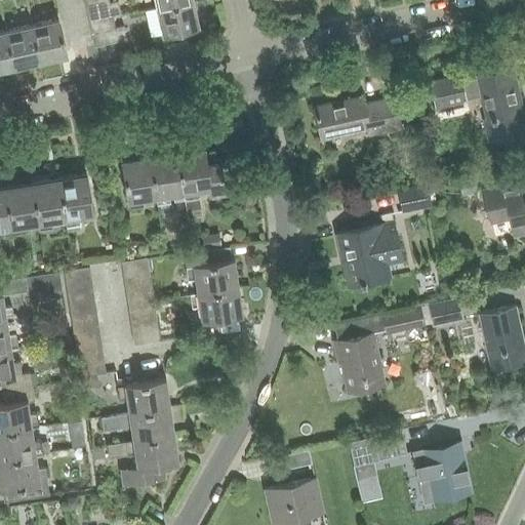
[(192,0),(187,0),(156,7),(162,34),(167,33),(183,29),(198,26),(192,0)]
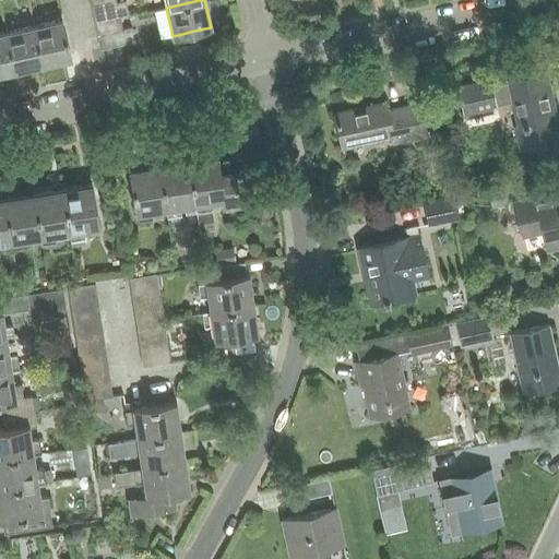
[(94,22),(119,16),(129,14),(126,1),(116,3),(91,9),(94,22)]
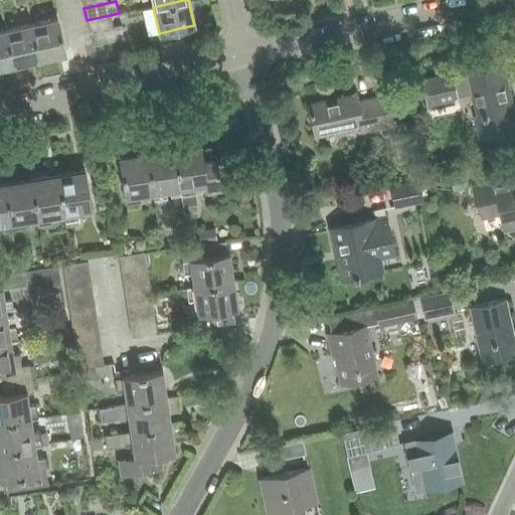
[(113,27),(110,15),(87,20),(89,32),(113,27)]
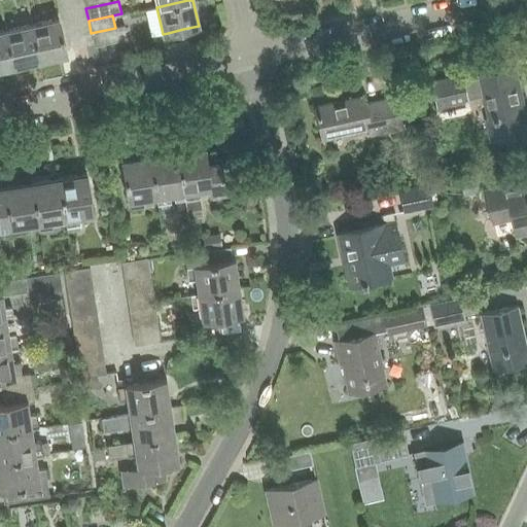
[(31,25),(39,61),(66,56),(58,20),(31,25)]
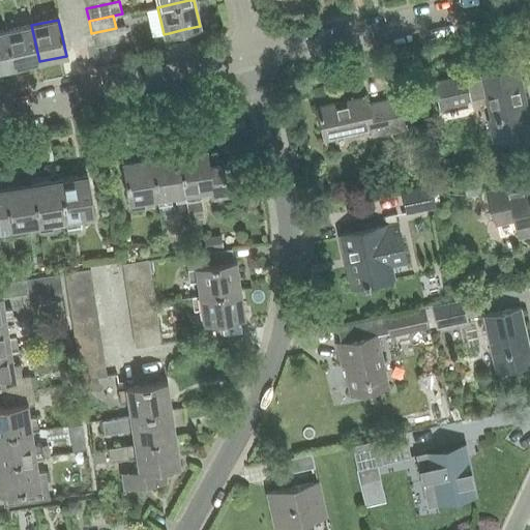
[(31,25),(5,31),(13,67),(39,61),(31,25)]
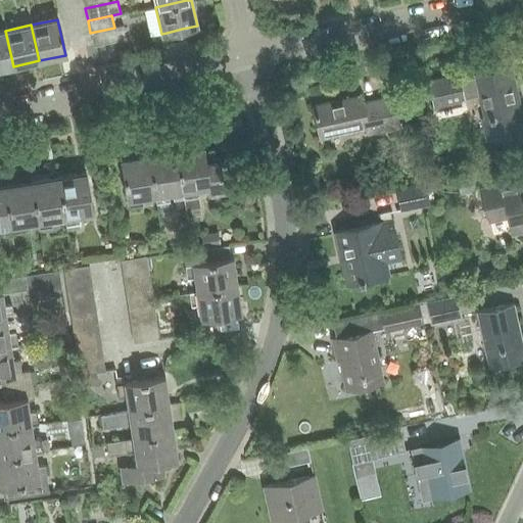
[(90,33),(93,46),(126,39),(123,26),(114,28),(90,33)]
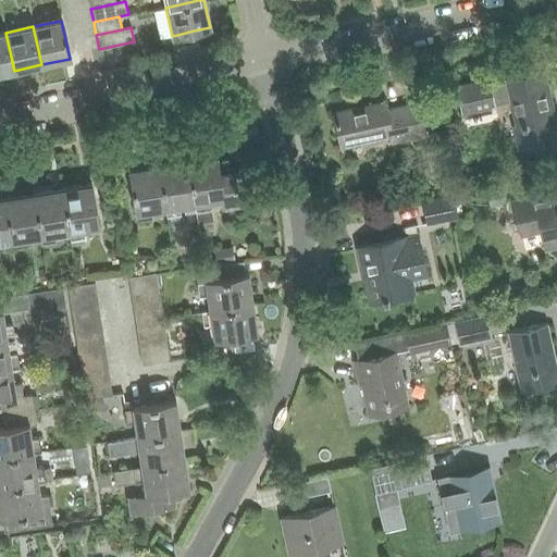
[(194,31),(177,35),(180,42),(196,39),(194,31)]
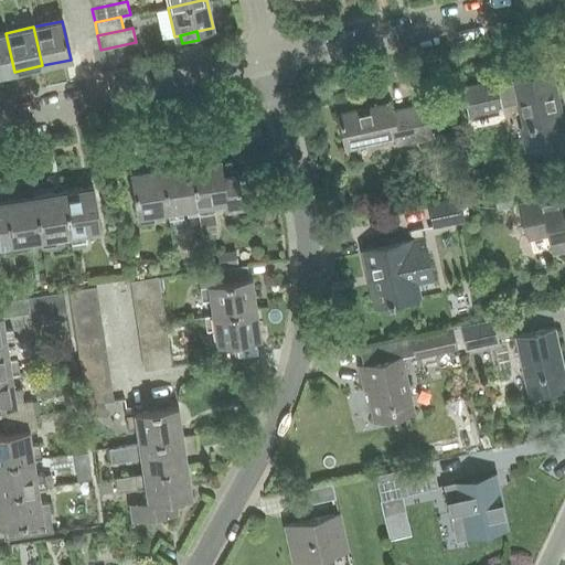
[(6,33),(0,34),(0,74),(14,72),(6,33)]
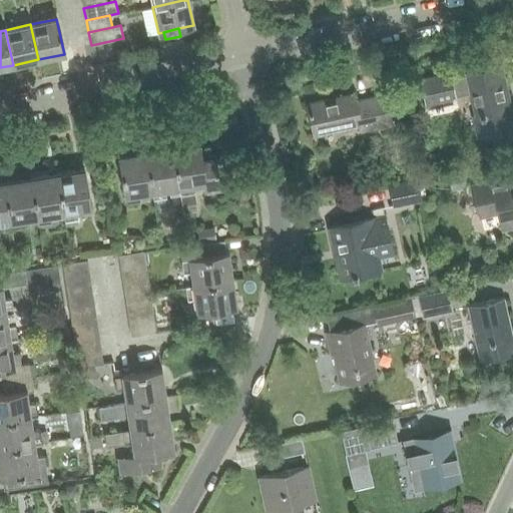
[(182,39),(163,43),(165,51),(184,47),(182,39)]
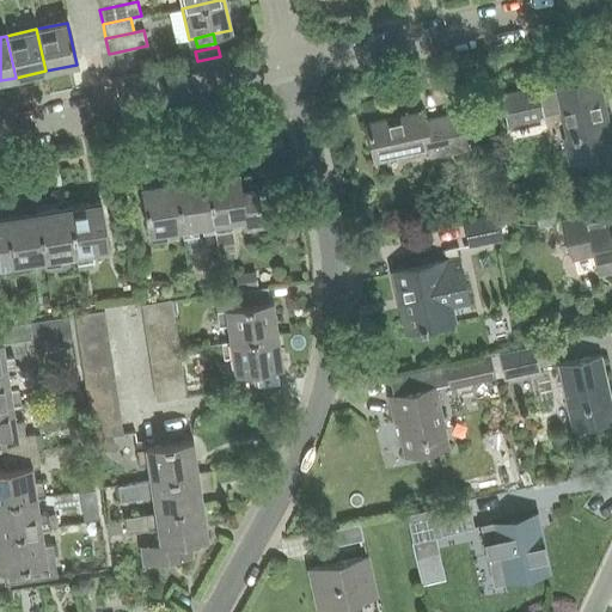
[(543,115),(560,111),(560,112),(564,112),(569,136),(562,138),(568,165),(611,155),(611,134),(599,77),(554,86),(555,90),(538,93),(537,85),(499,93),(507,128),(544,120),(543,115)]
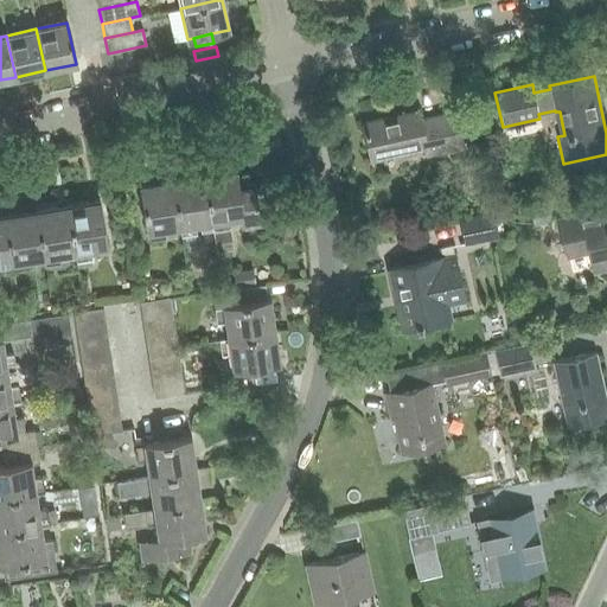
[(423,149),(425,157),(462,148),(454,112),(419,120),(417,110),(362,122),(370,160),(423,149)]
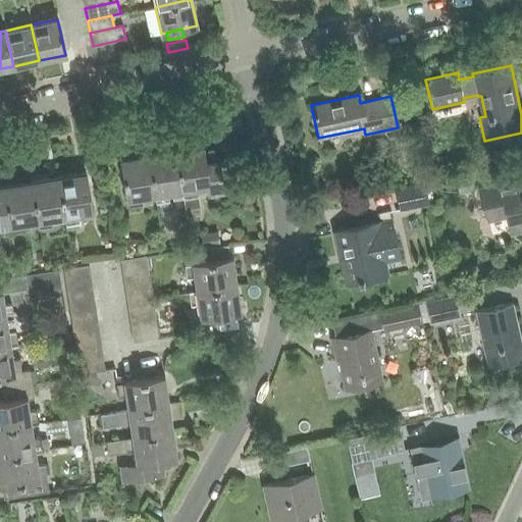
[(202,146),(174,150),(180,191),(181,199),(195,197),(194,189),(207,187),(208,195),(222,193),(217,159),(204,161),(202,146)]
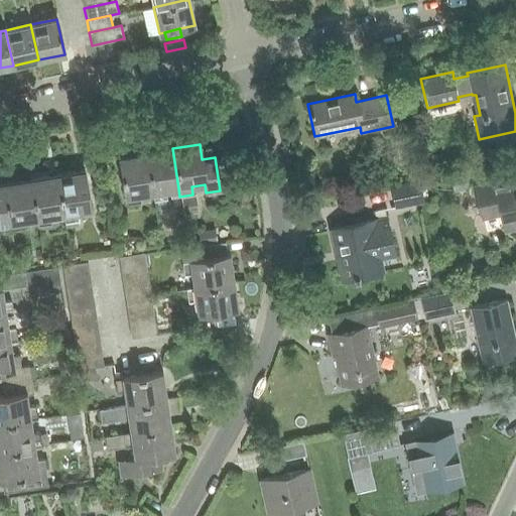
[(145,152),(151,192),(152,202),(166,199),(165,190),(178,188),(172,148),(145,152)]
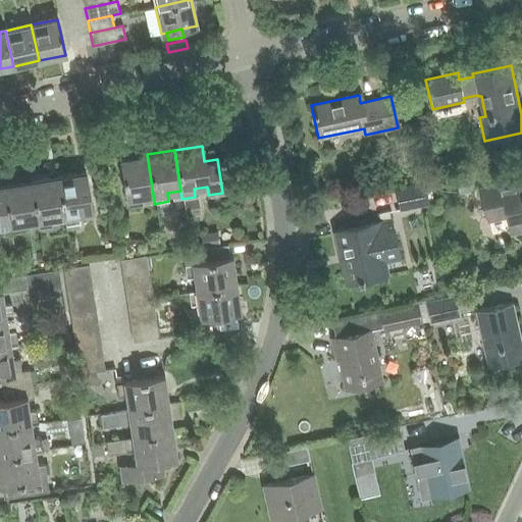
[(139,197),(153,195),(147,154),(119,159),(126,202),(127,201),(128,208),(141,206),(139,197)]
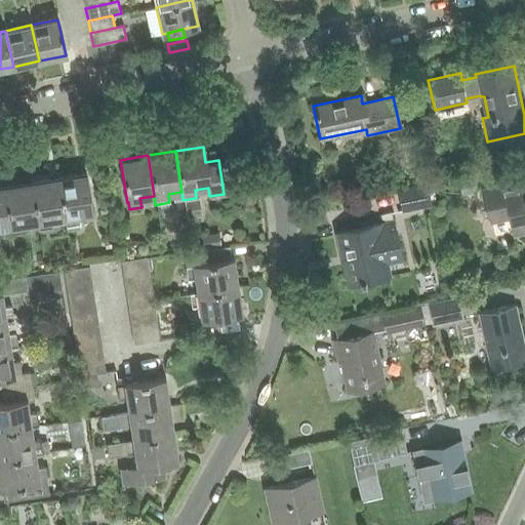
[(57,177),(64,218),(66,227),(79,225),(78,216),(91,214),(85,173),(57,177)]
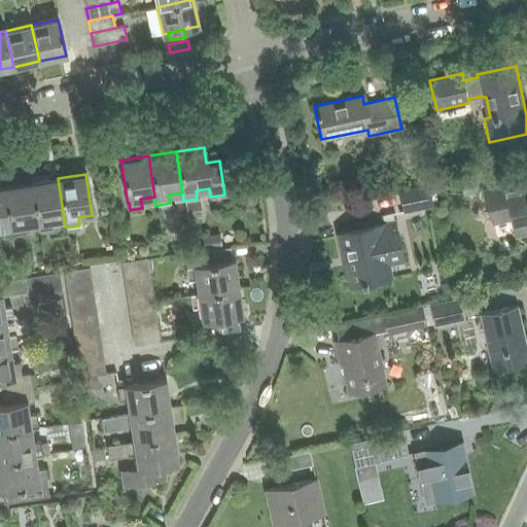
[(463,196),(480,191),(477,175),(459,179),(463,196)]
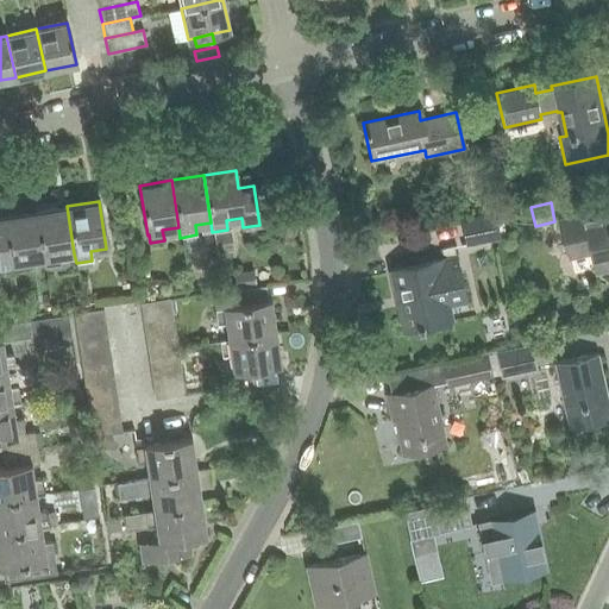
[(67,206),(35,211),(42,258),(44,268),(58,265),(57,257),(74,253),(67,206)]
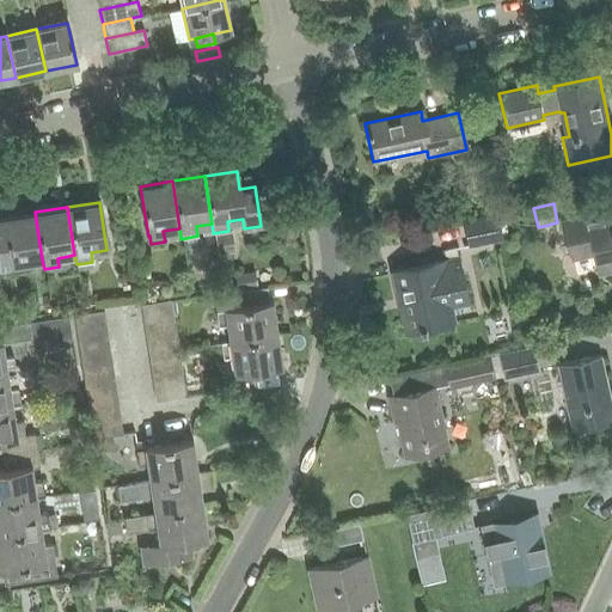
[(598,275),(611,270),(611,208),(563,220),(571,259),(593,255),(598,275)]
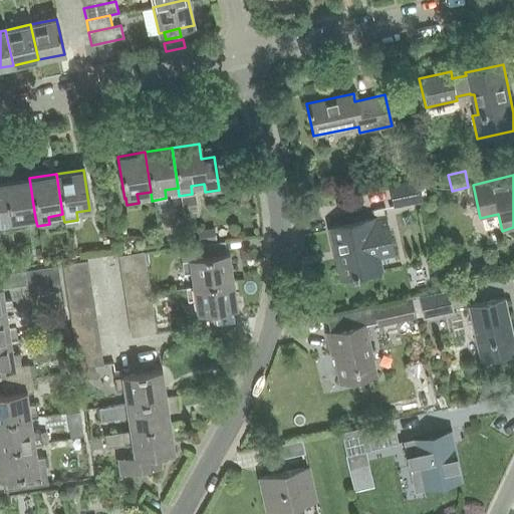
[(29,178),(2,183),(8,222),(10,230),(24,228),(22,220),(35,218),(29,178)]
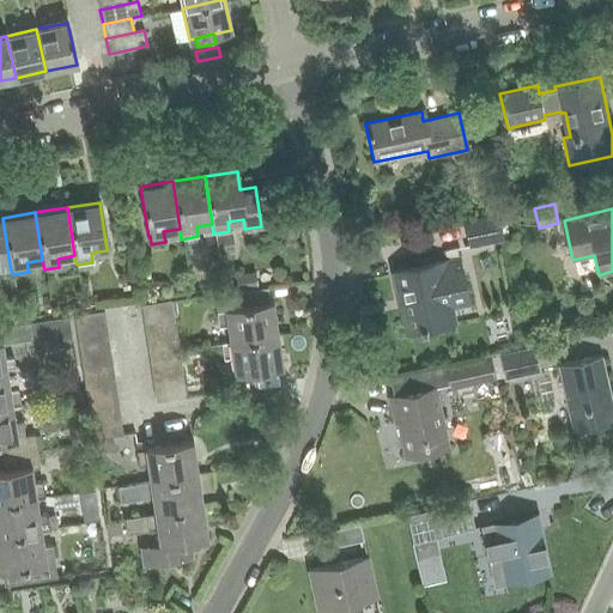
[(498,213),(463,219),(468,247),(503,241),(498,213)]
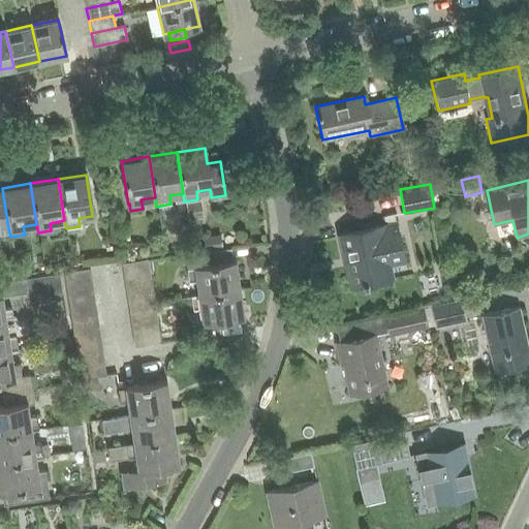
[(0,229),(8,228),(2,188),(0,187),(0,229)]
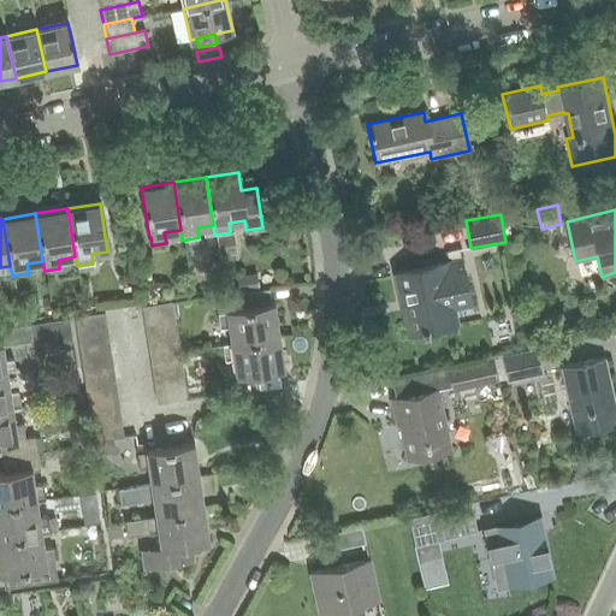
[(468,304),(469,304),(461,261),(449,265),(449,261),(395,273),(401,302),(406,301),(413,332),(408,333),(408,335),(421,332),(422,335),(428,332),(427,330),(456,324),(451,303),(467,300),(468,304)]
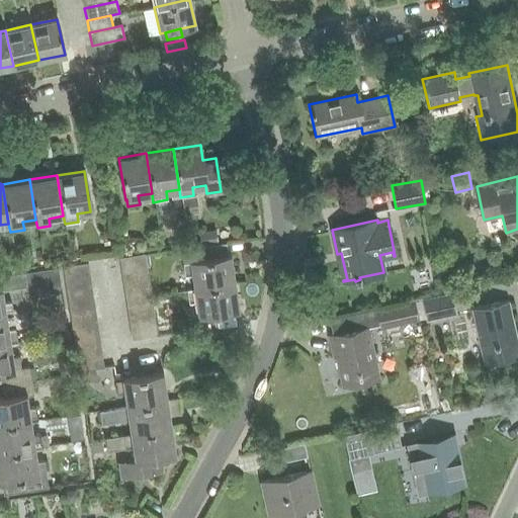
[(198,233),(200,244),(219,241),(217,230),(198,233)]
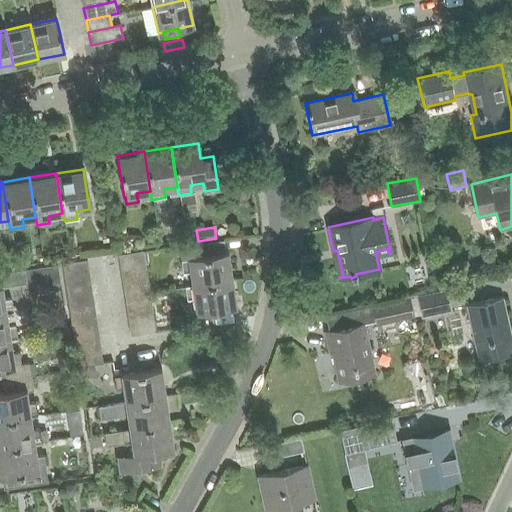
[(193,284),(231,279),(227,254),(208,258),(206,244),(178,248),(182,273),(190,271),(193,284)]
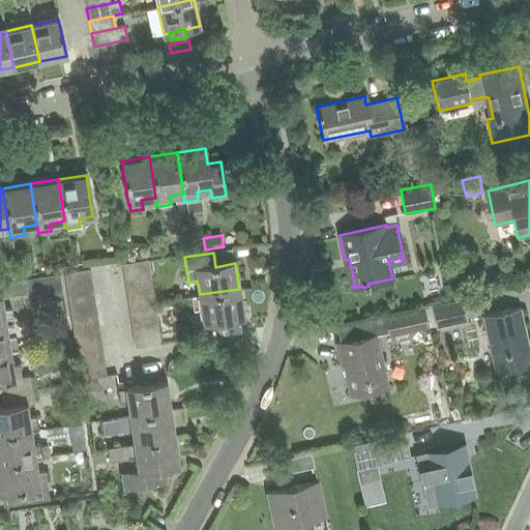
[(122,263),(124,276),(150,272),(148,260),(122,263)]
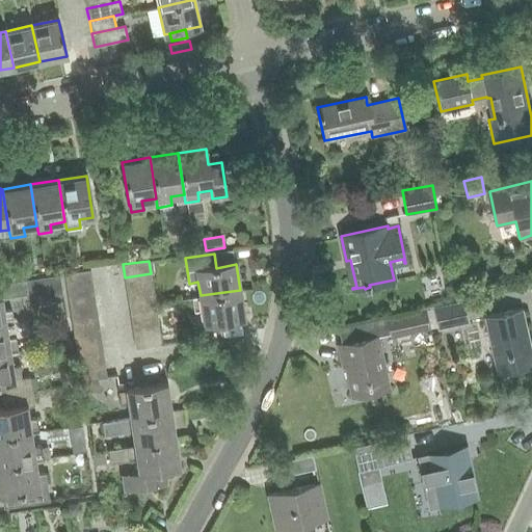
[(65,273),(67,287),(92,283),(90,269),(65,273)]
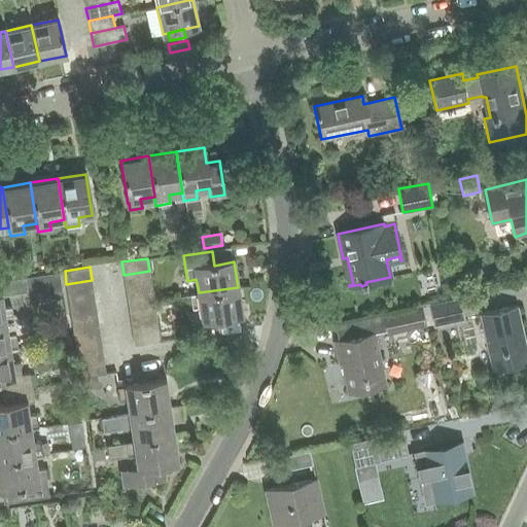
[(151,283),(149,271),(124,275),(125,287),(151,283)]
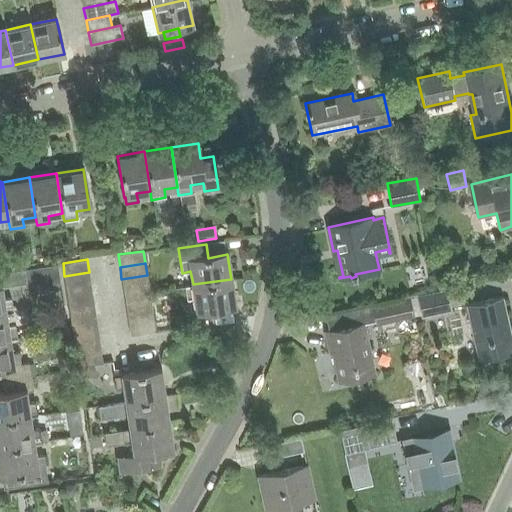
[(25,272),(27,284),(29,283),(32,276),(46,274),(48,285),(60,283),(57,266),(25,272)]
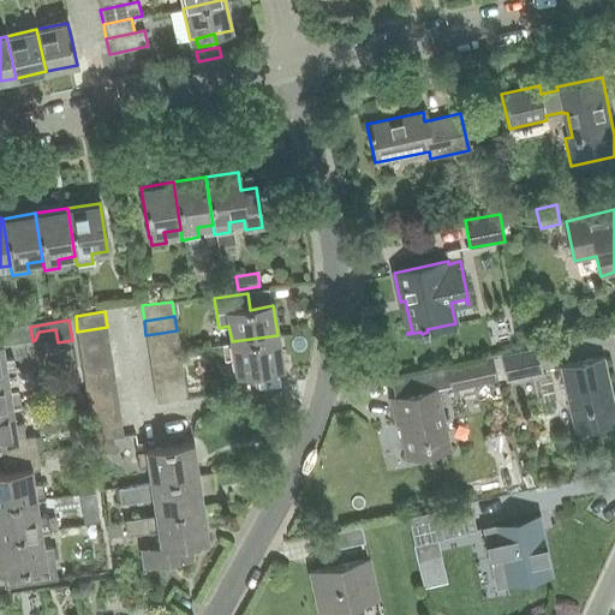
[(562,323),(548,327),(550,340),(566,338),(562,323)]
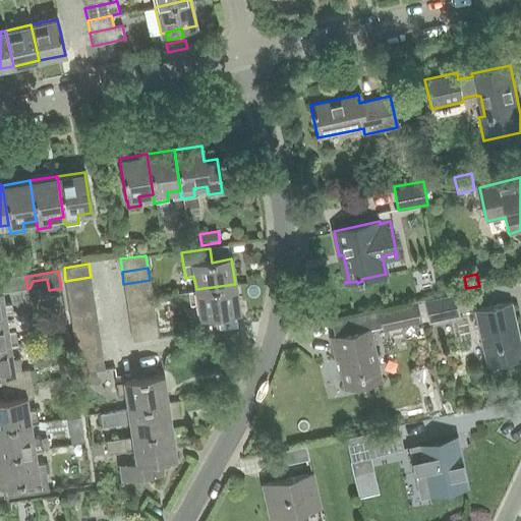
[(1,294),(8,293),(26,290),(24,277),(0,280),(0,320),(5,320),(12,317),(10,305),(3,306),(1,294)]
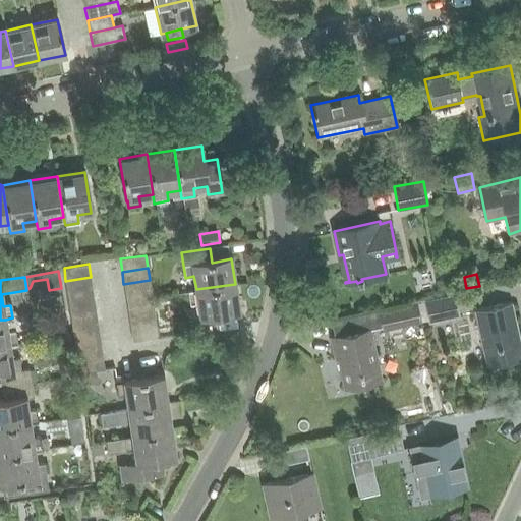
[(65,281),(67,292),(92,288),(91,277),(65,281)]
